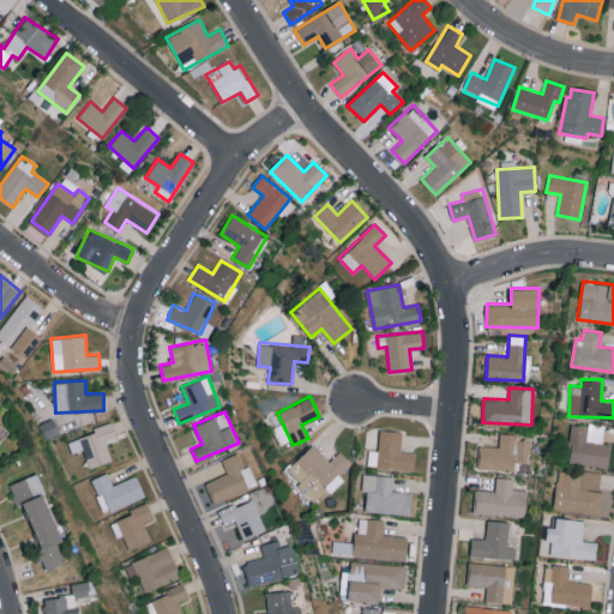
[(605,426),(571,423),(567,463),(607,467),(609,444),(603,443),(605,426)]
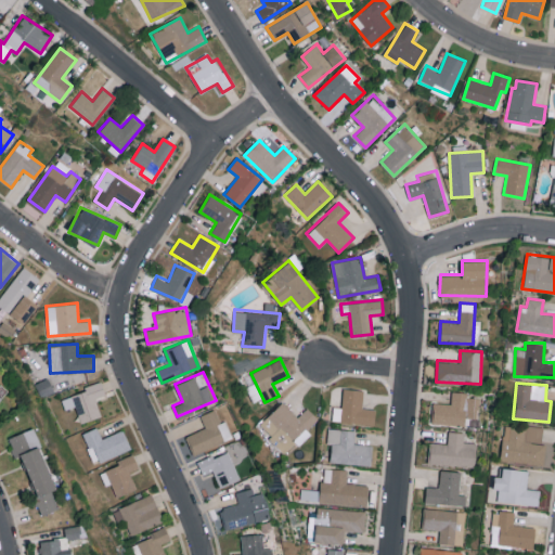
[(81,423),(102,416),(95,397),(105,394),(101,384),(61,397),(65,410),(76,407),(81,423)]
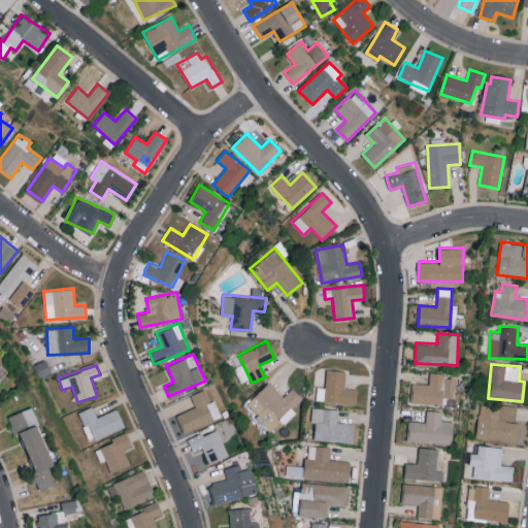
[(317,387),(316,401),(356,403),(357,388),(344,388),(345,370),(326,369),(325,387),(317,387)]
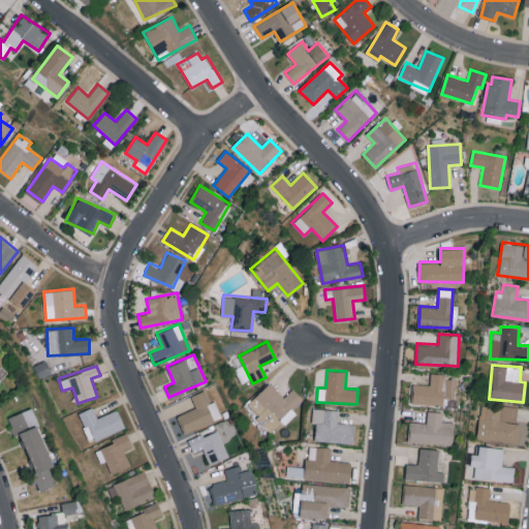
[(412,402),(442,405),(443,397),(455,398),(457,379),(445,378),(446,374),(431,372),(430,384),(414,382),(412,402)]
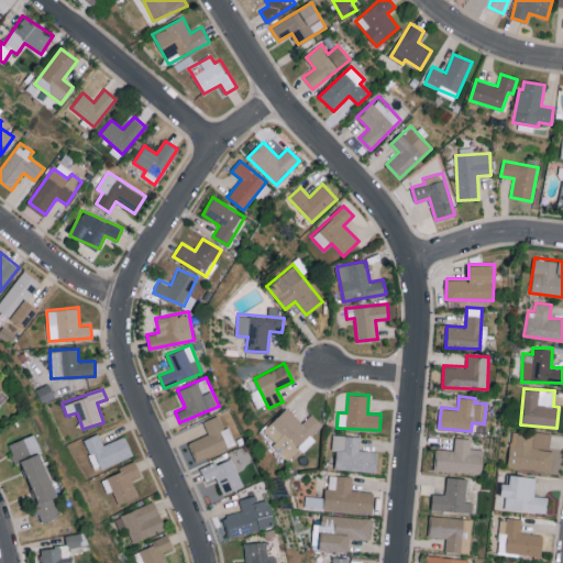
[(264,429),(275,441),(273,443),(290,462),(315,439),(312,435),(323,424),(311,414),(301,422),(287,407),(264,429)]
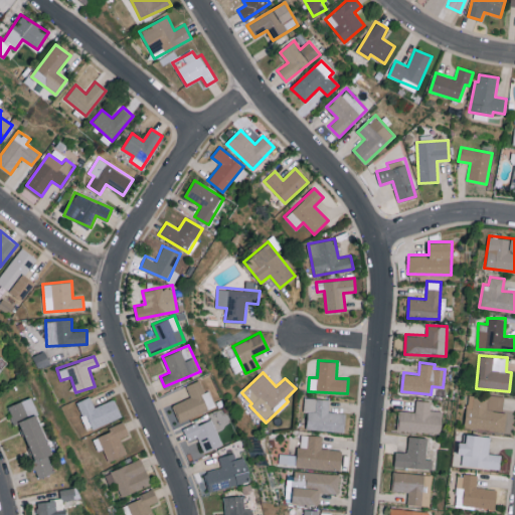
[(172,403),(179,421),(216,406),(209,389),(204,391),(199,379),(185,385),(190,396),(172,403)]
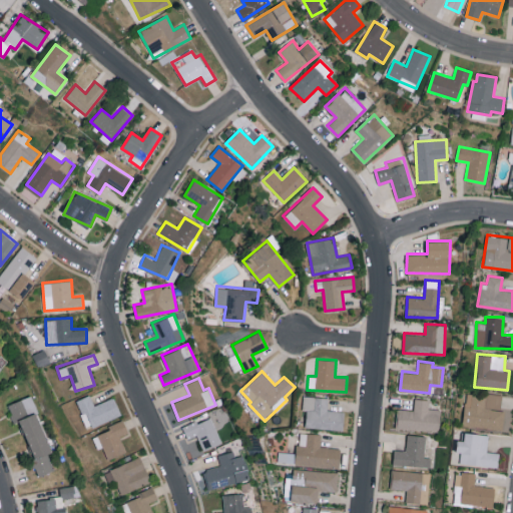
[(499,431),(504,396),(466,391),(461,425),(499,431)]
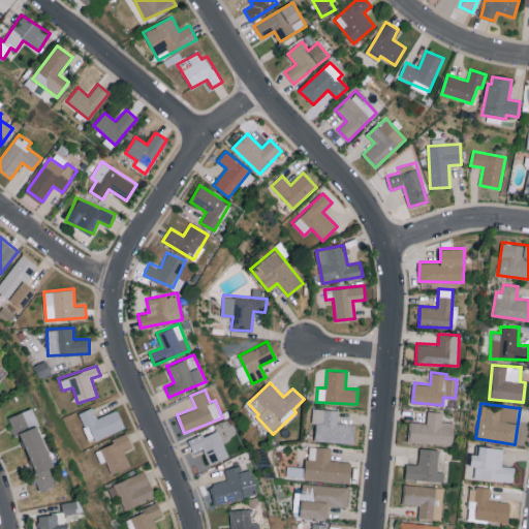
[(91,442),(125,428),(117,409),(97,417),(93,406),(79,412),(91,442)]
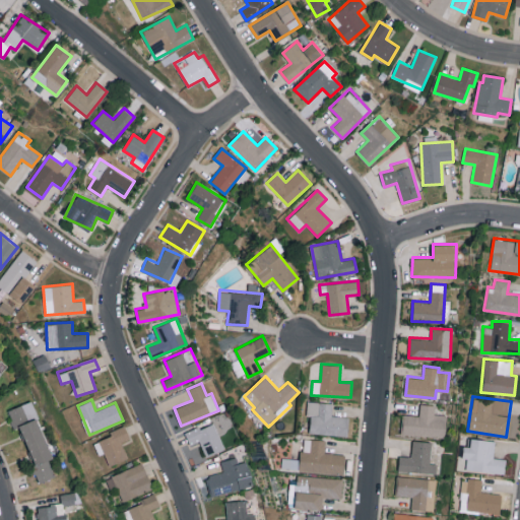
[(55,476),(49,459),(51,458),(31,400),(7,409),(14,430),(20,428),(34,465),(33,465),(39,482),(55,476)]
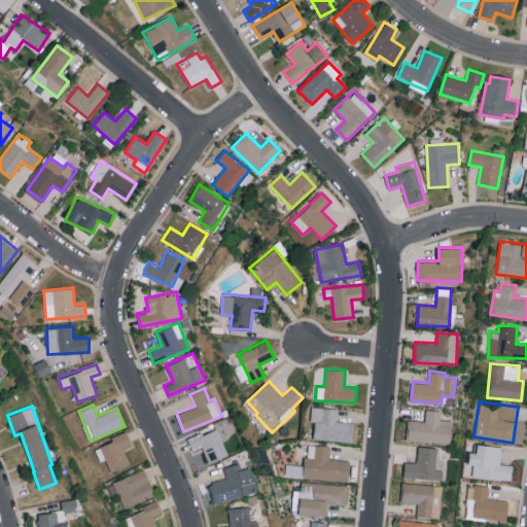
[(338,408),(311,407),(310,421),(314,421),(314,440),(352,441),(353,422),(337,421),(338,408)]
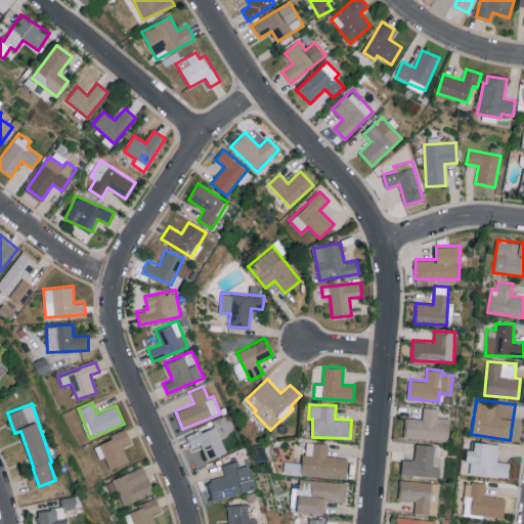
[(449,418),(438,417),(438,407),(423,406),(423,419),(405,418),(404,437),(448,439),(449,418)]
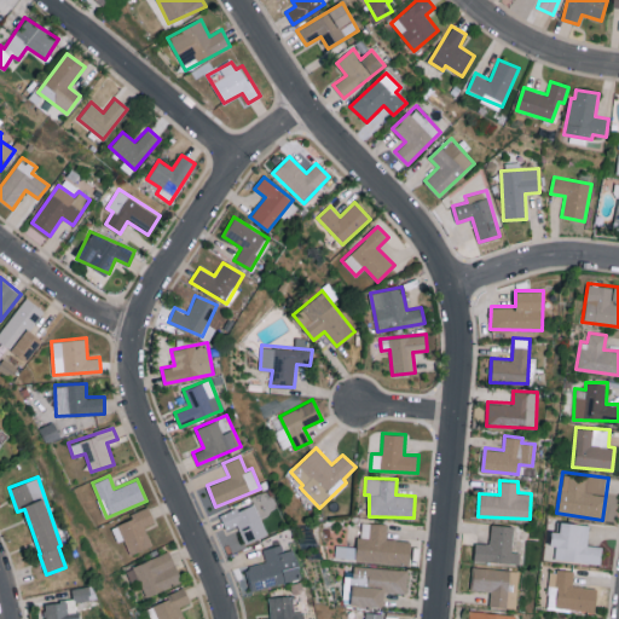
[(267,536),(255,502),(220,515),(225,530),(238,525),(246,543),(267,536)]
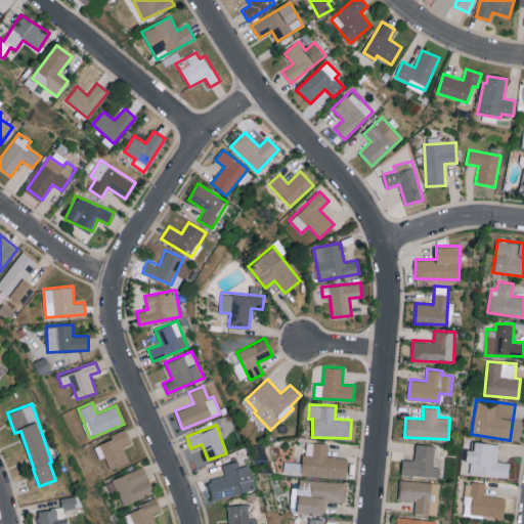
[(94,444),(100,459),(105,456),(111,469),(129,461),(123,446),(131,443),(126,431),(94,444)]
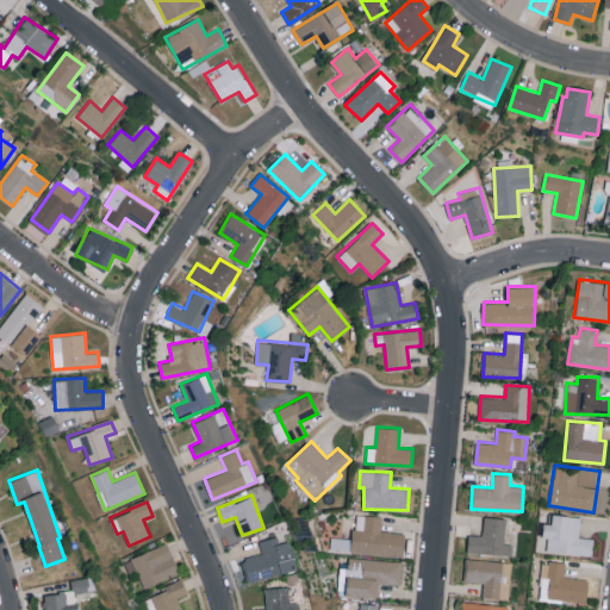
[(593,537),(579,536),(580,516),(552,514),(551,523),(543,522),(542,536),(547,536),(546,553),(592,555),(593,537)]
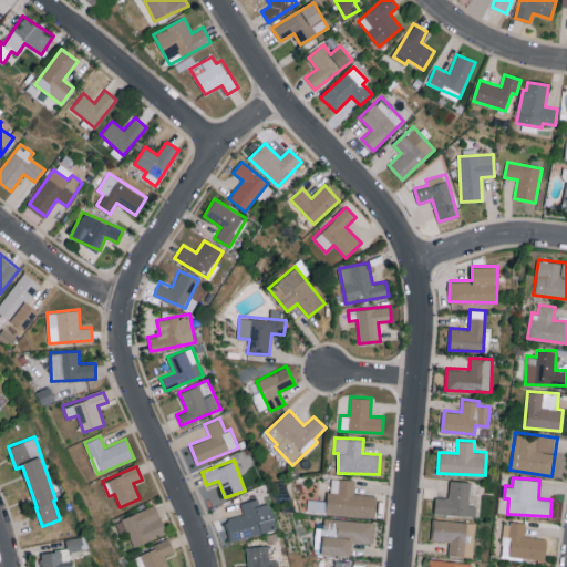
[(375,516),(375,494),(354,494),(356,480),(329,478),(328,514),(375,516)]
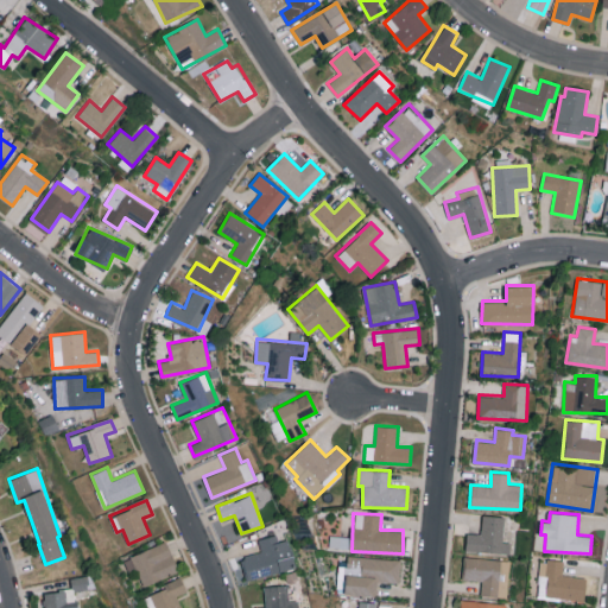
[(467,532),(466,551),(511,553),(511,542),(504,542),(505,515),(481,514),(481,533),(467,532)]
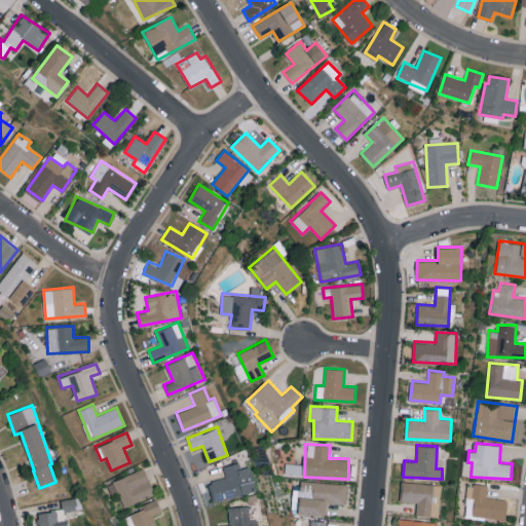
[(256,490),(249,465),(239,468),(238,461),(223,465),(226,477),(208,482),(213,501),(256,490)]
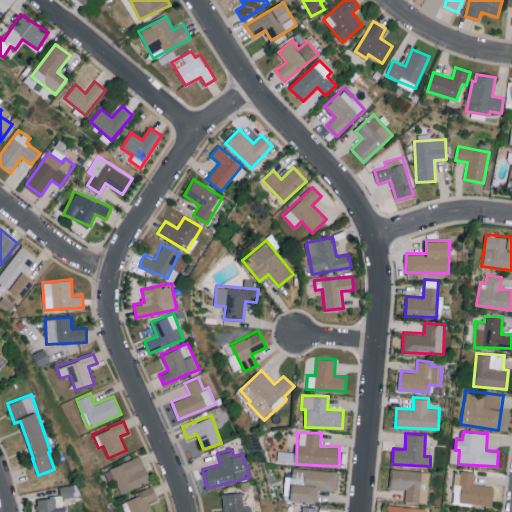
[(115,480),(122,493),(151,480),(139,455),(104,471),(109,482),(115,480)]
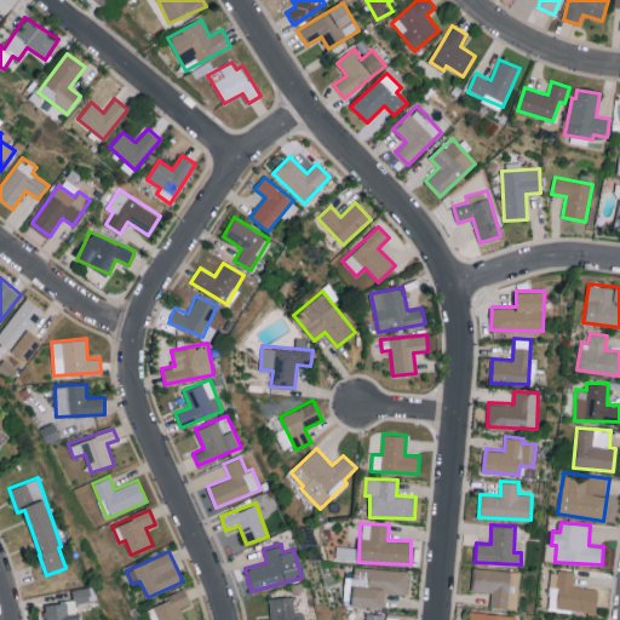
[(489,606),(517,609),(523,573),(475,566),(471,590),(492,592),(489,606)]
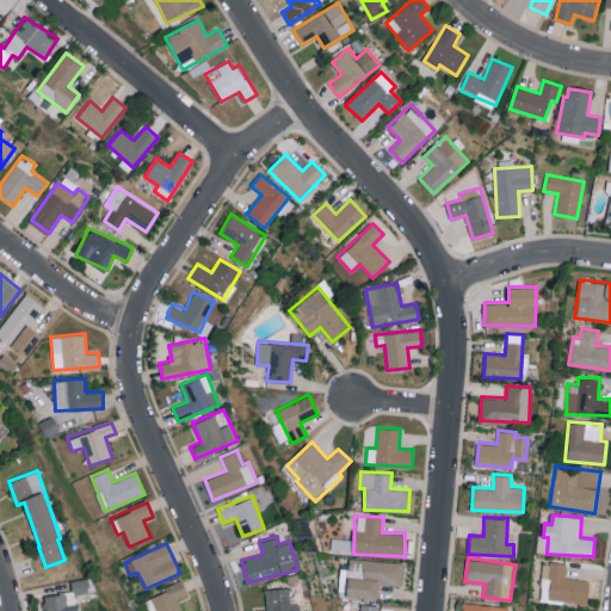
[(402,562),(349,559),(347,596),(378,598),(380,584),(401,585),(402,562)]
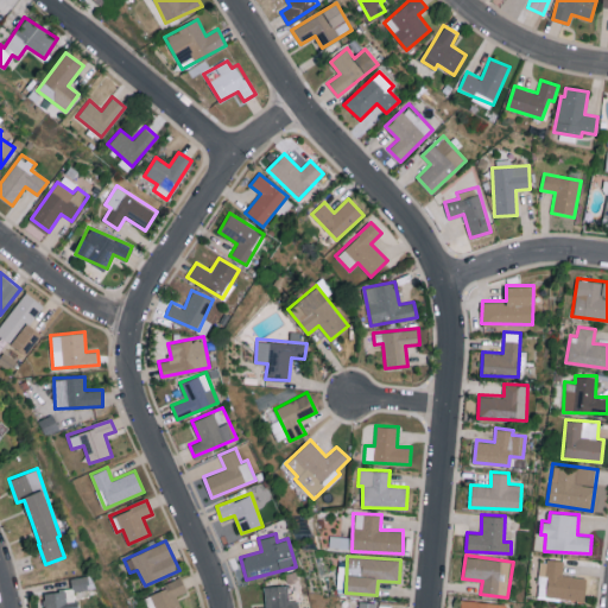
[(584,599),(586,576),(563,575),(563,561),(539,559),(538,596),(584,599)]
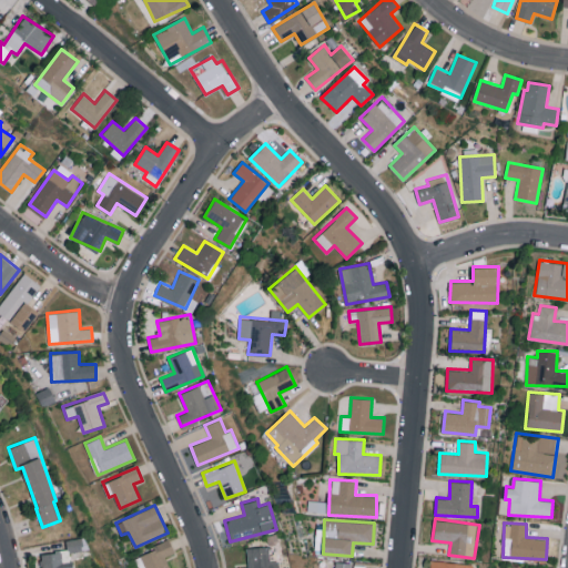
[(68,553),(87,548),(84,536),(66,540),(68,553)]
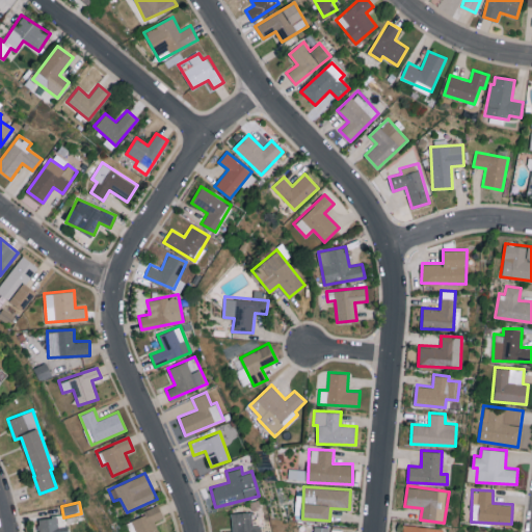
[(159,531),(155,521),(163,517),(159,506),(126,520),(130,531),(134,531),(137,531),(136,531),(159,531)]
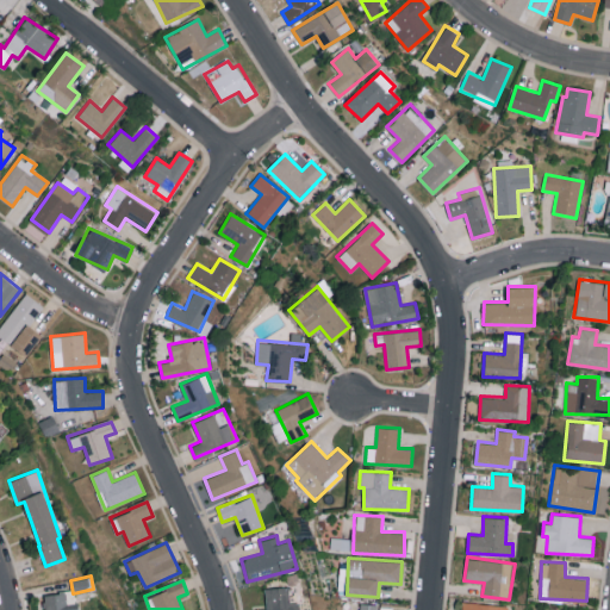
[(266,587),(266,609),(255,609),(298,609),(299,602),(288,603),(288,586),(266,587)]
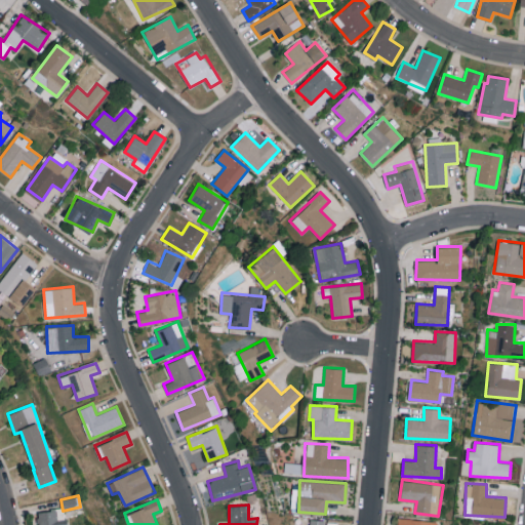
[(69,524),(69,519),(56,519),(56,510),(38,511),(38,524),(69,524)]
